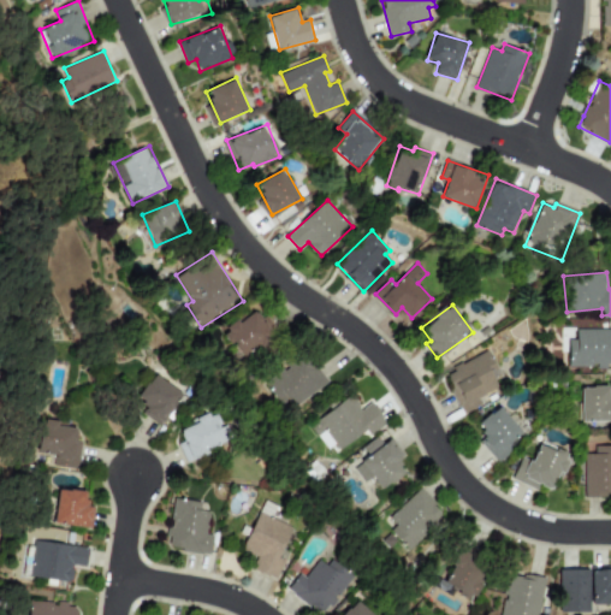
[(244,358),(277,333),(257,307),(225,331),(244,358)]
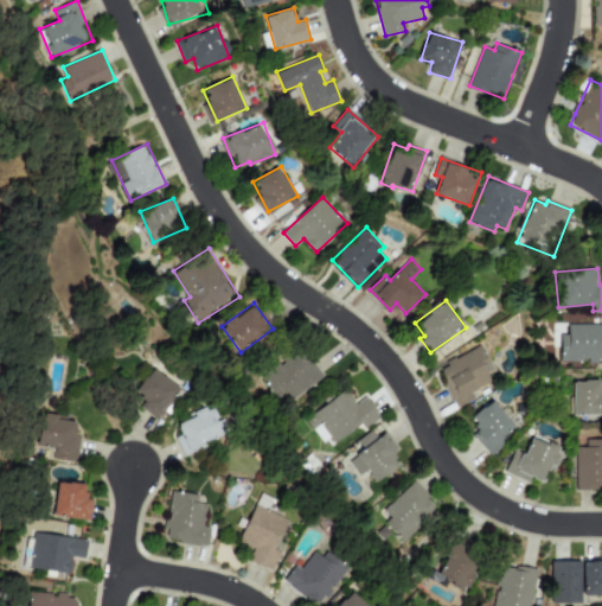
[(601,324),(570,324),(570,333),(563,333),(562,359),(601,359),(601,324)]
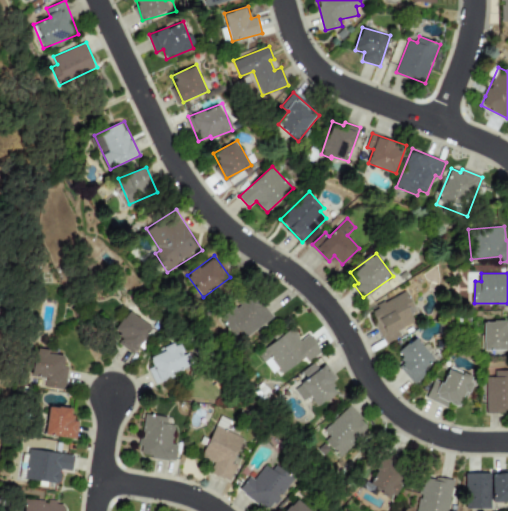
[(371,310),(388,343),(402,335),(399,330),(416,322),(412,314),(418,311),(408,291),(371,310)]
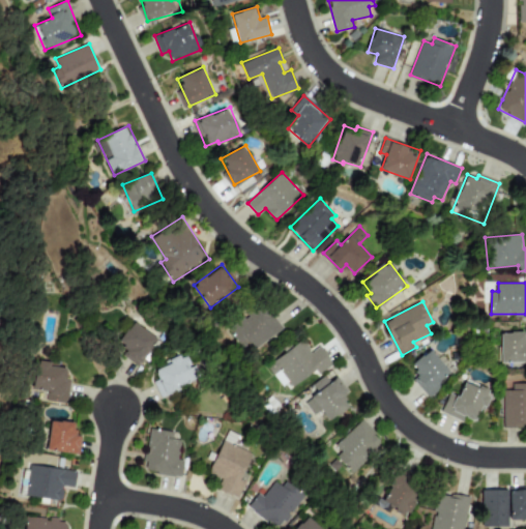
[(231,327),(251,354),(283,330),(264,303),(231,327)]
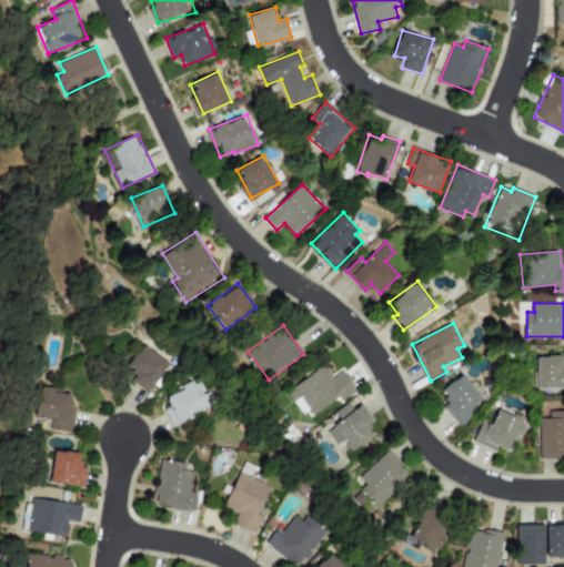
[(169,360),(141,345),(129,367),(140,374),(136,383),(152,392),(169,360)]
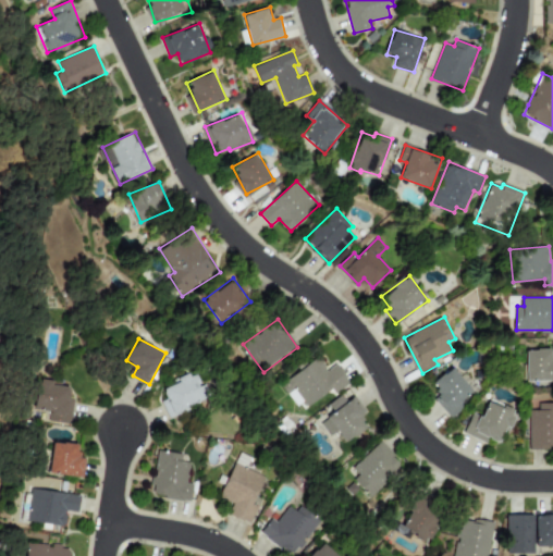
[(527,349),(528,381),(552,380),(552,348),(527,349)]
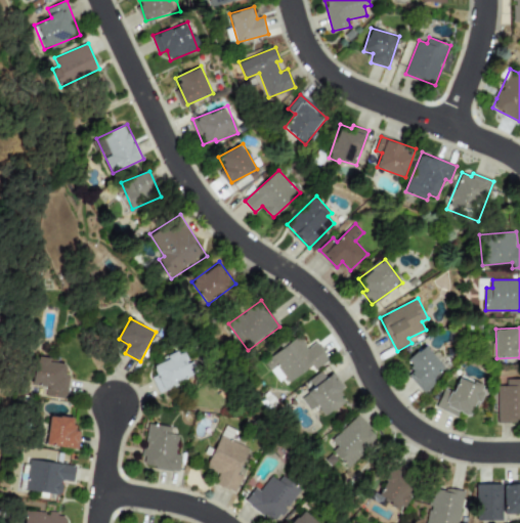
[(265,361),(280,381),(287,377),(291,382),(313,365),(316,369),(331,359),(317,342),(310,348),(300,335),(265,361)]
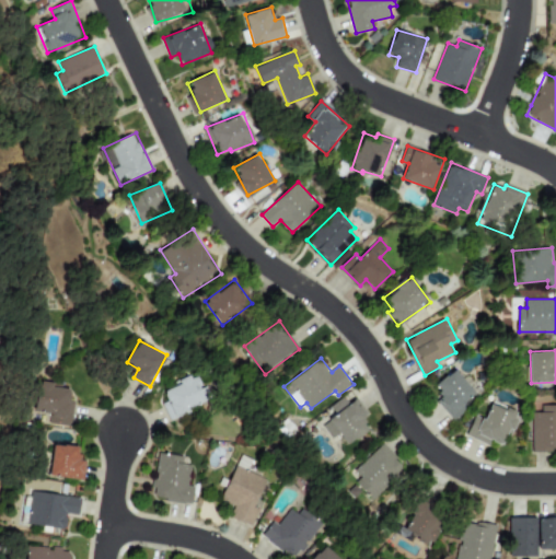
[(476,392),(455,369),(432,389),(458,417),(468,408),(464,403),(476,392)]
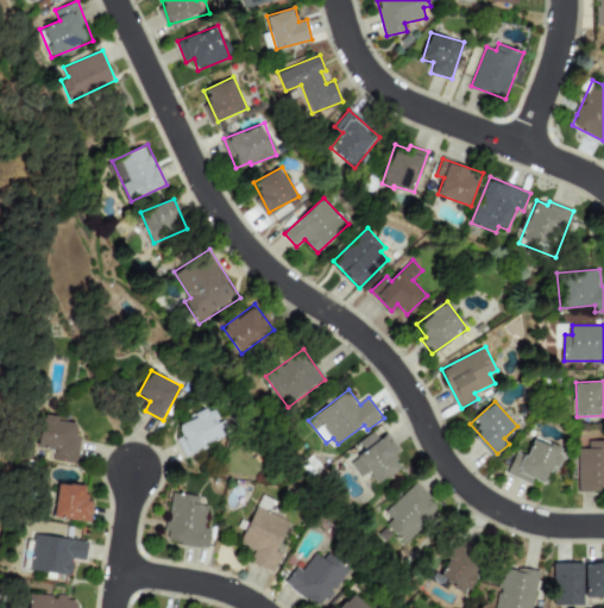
[(178,425),(183,436),(178,438),(187,457),(208,449),(206,444),(226,436),(214,406),(195,414),(196,418),(178,425)]
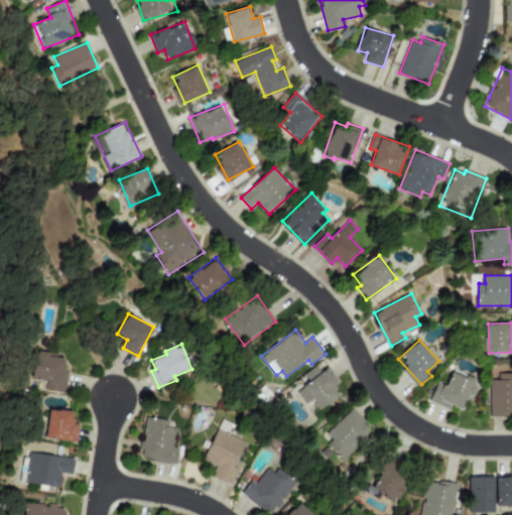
[(32,379),(47,381),(46,389),(67,393),(71,368),(65,367),(67,356),(36,351),(32,379)]
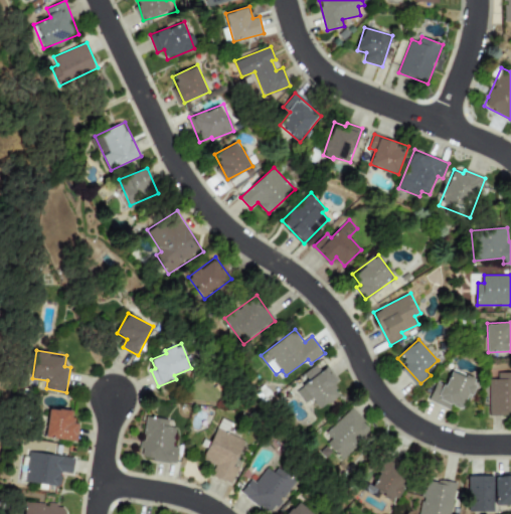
[(342,392),(337,385),(341,381),(329,365),(322,370),(317,364),(305,374),(310,380),(297,390),(307,402),(313,398),(321,409),(342,392)]
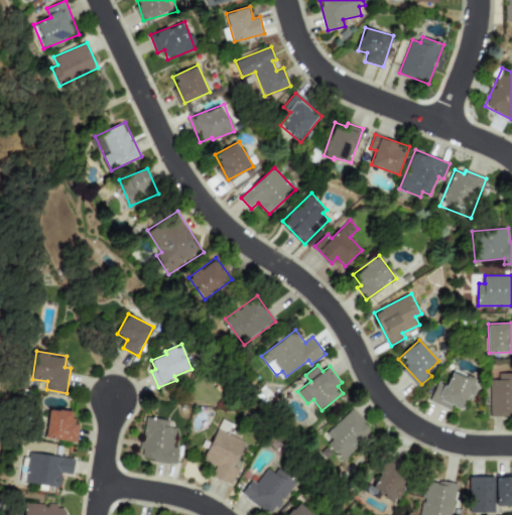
[(430,401),(451,409),(453,404),(462,408),(469,393),(474,395),(479,381),(454,371),(448,386),(438,382),(430,401)]
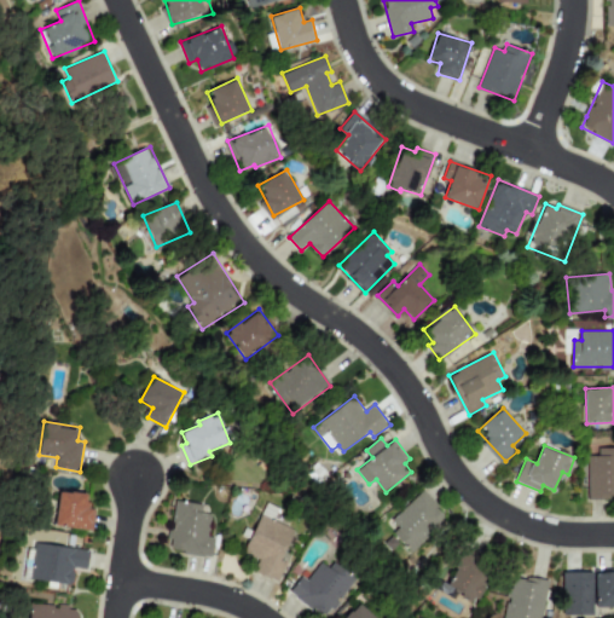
[(590,455),(590,498),(613,498),(613,446),(601,446),(601,455),(590,455)]
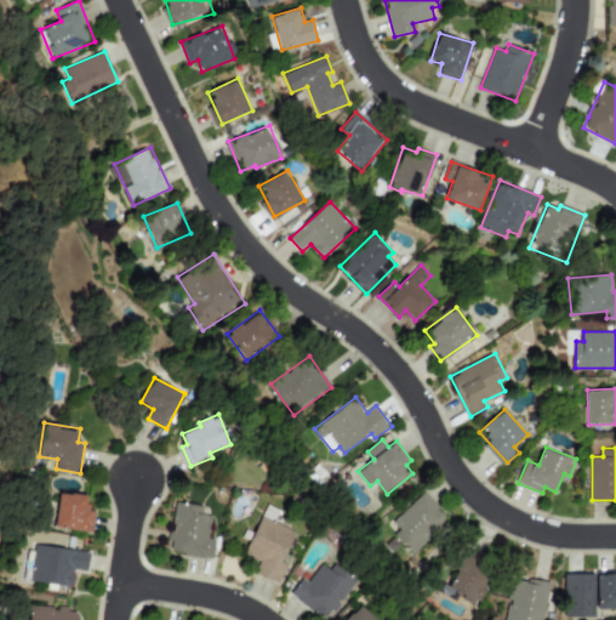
[(395,534),(414,553),(451,519),(426,491),(394,521),(401,529),(395,534)]
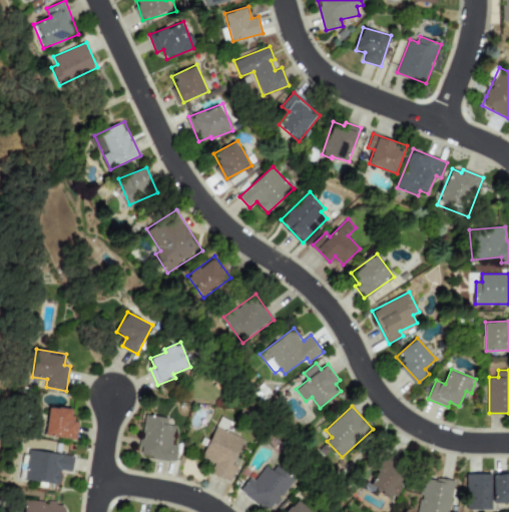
[(73,408),(48,407),(47,436),(79,438),(79,422),(73,421),(73,408)]
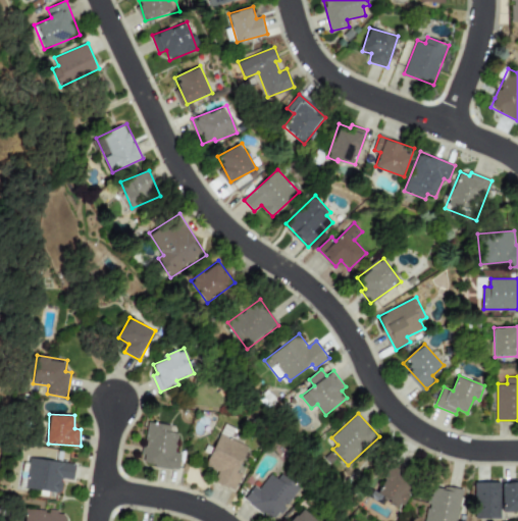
[(172,424),(150,421),(146,446),(143,463),(180,469),(183,453),(176,452),(179,433),(171,431),(172,424)]
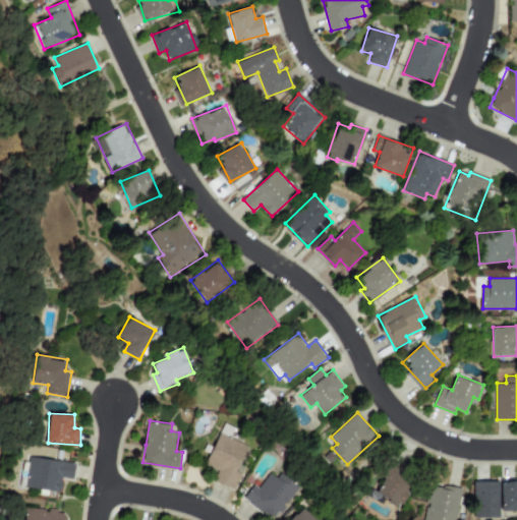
[(236,488),(243,472),(239,470),(249,445),(219,432),(207,465),(220,470),(216,480),(236,488)]
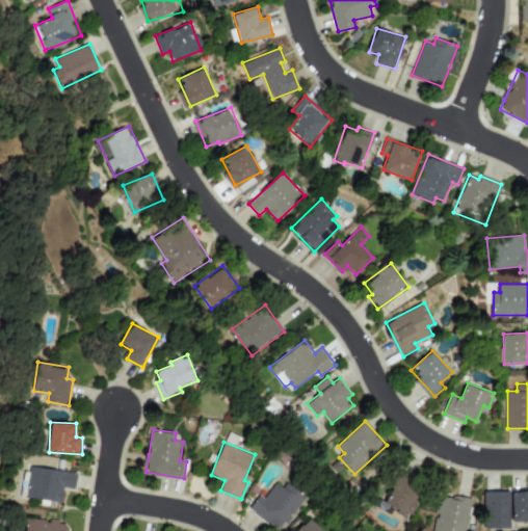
[(78,473),(32,466),(27,497),(63,503),(66,487),(76,488),(78,473)]
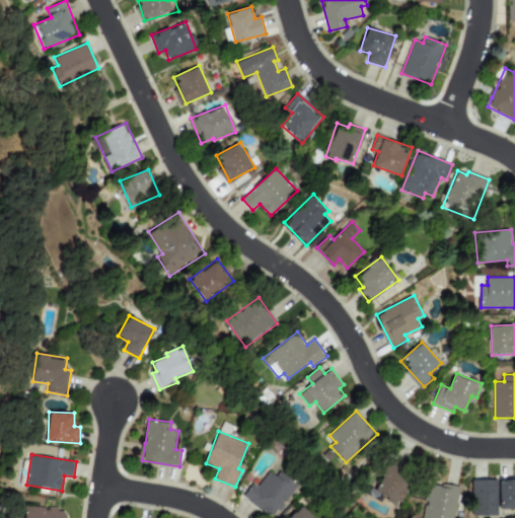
[(398,507),(417,475),(391,460),(373,493),(398,507)]
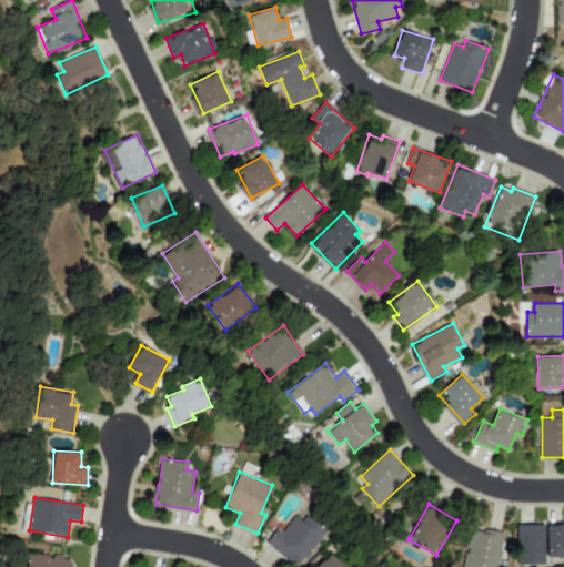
[(267,543),(298,566),(300,566),(329,529),(308,515),(303,522),(295,515),(284,532),(279,527),(267,543)]
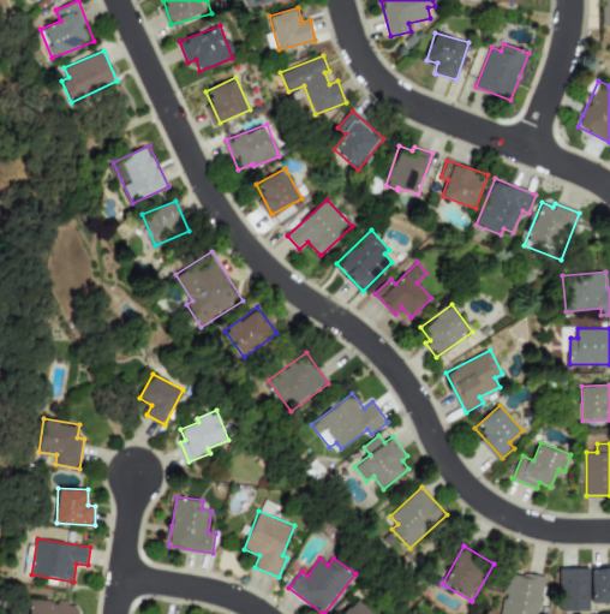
[(592,602),(609,602),(609,566),(592,565),(592,602)]
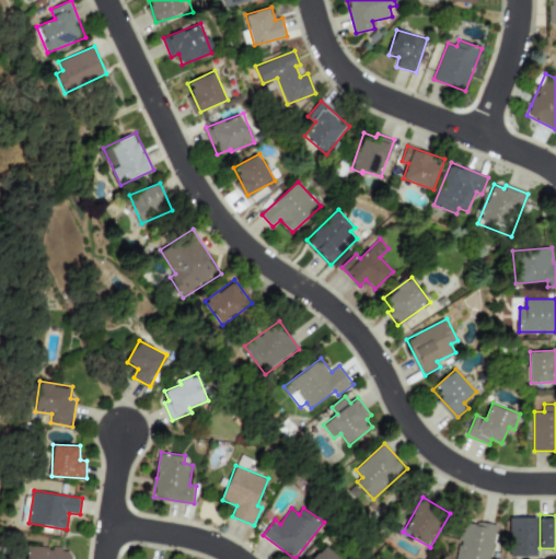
[(511,556),(536,556),(537,516),(512,516),(511,556)]
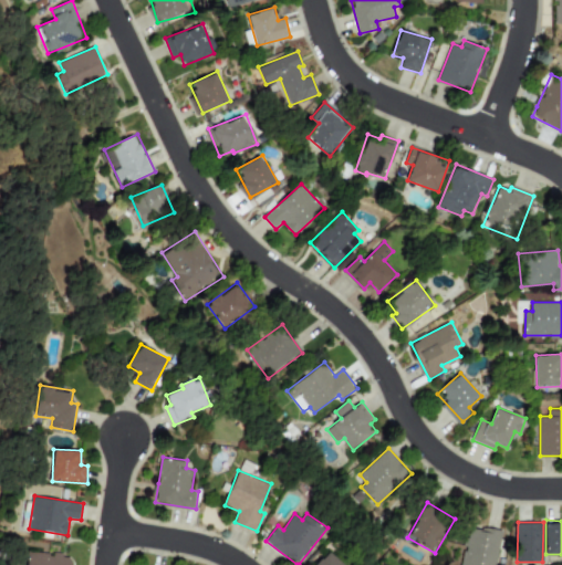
[(497,564),(503,531),(470,525),(462,564),(497,564)]
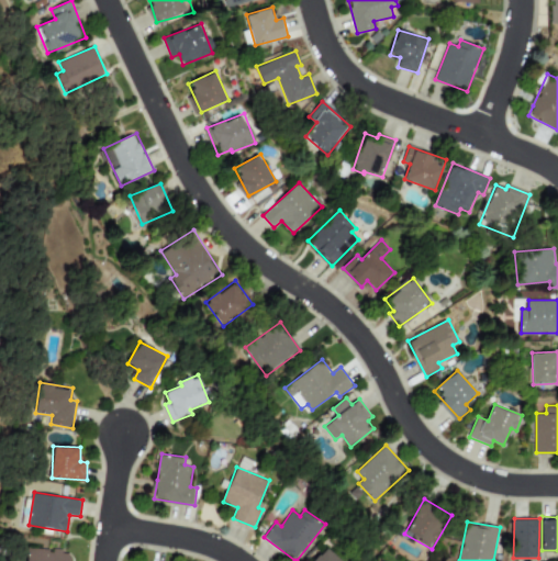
[(28,560),(74,560),(75,556),(64,553),(64,550),(30,547),(28,560)]
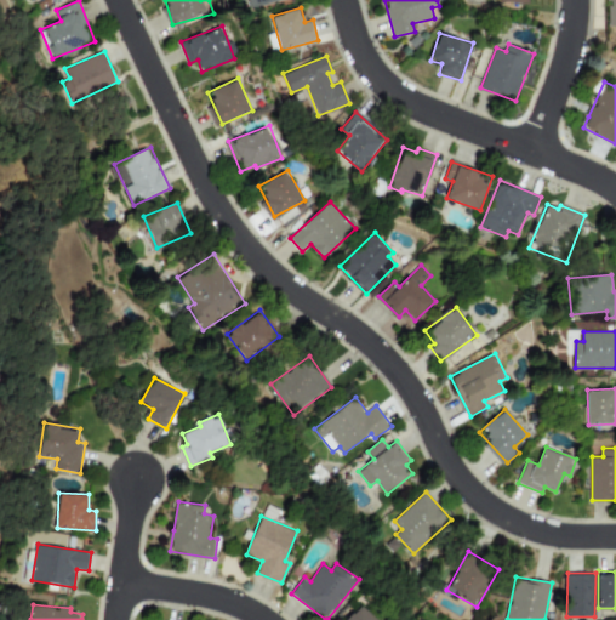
[(378,619),(360,604),(344,619),(378,619)]
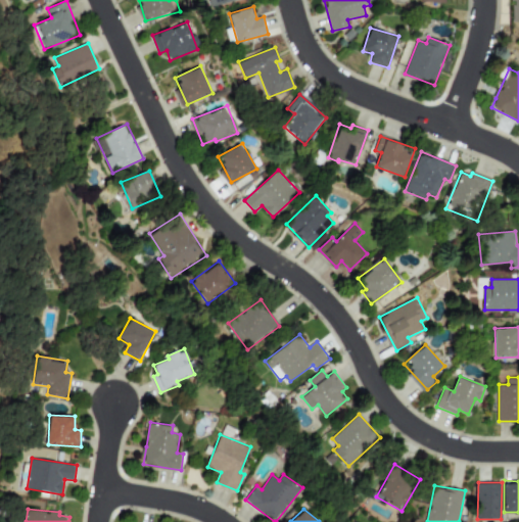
All buildings are outlined.
